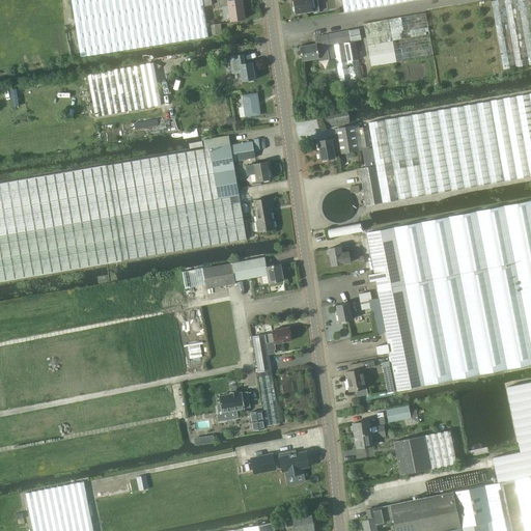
[(70,0),(79,58),(208,37),(208,35),(207,26),(203,6),(213,5),(211,0),(70,0)]
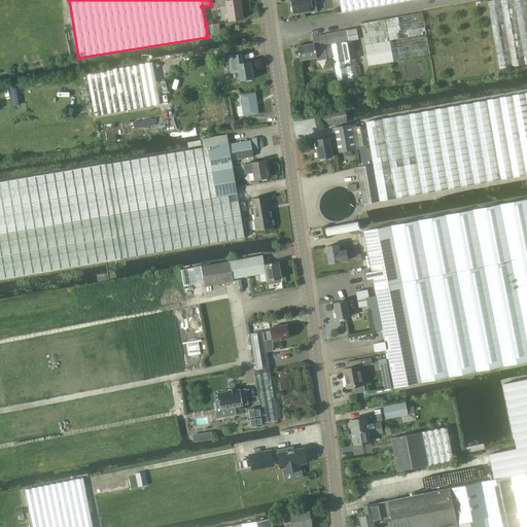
[(230,20),(244,18),(241,0),(234,0),(227,1),(226,0),(215,0),(217,6),(218,6),(227,4),(230,20)]
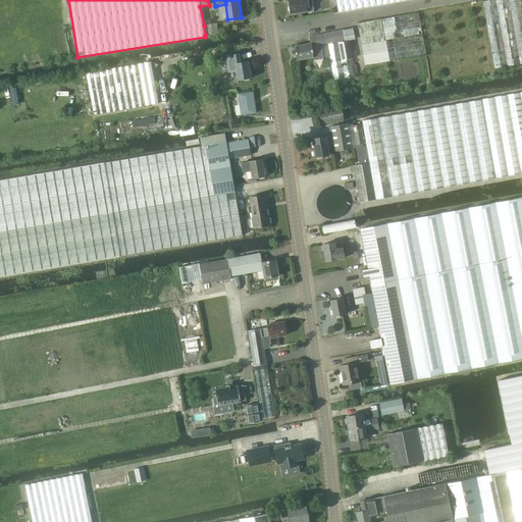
[(290,0),(293,12),(308,10),(308,11),(314,10),(311,0),(290,0)]
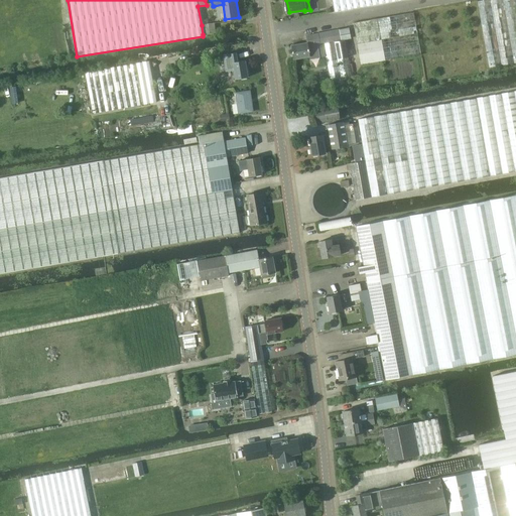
[(400,0),(332,0),(335,12),(400,0)]
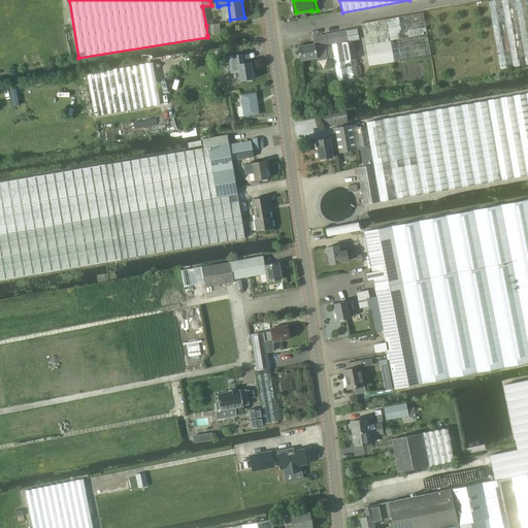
[(500,69),(527,64),(527,0),(498,0),(489,2),(500,69)]
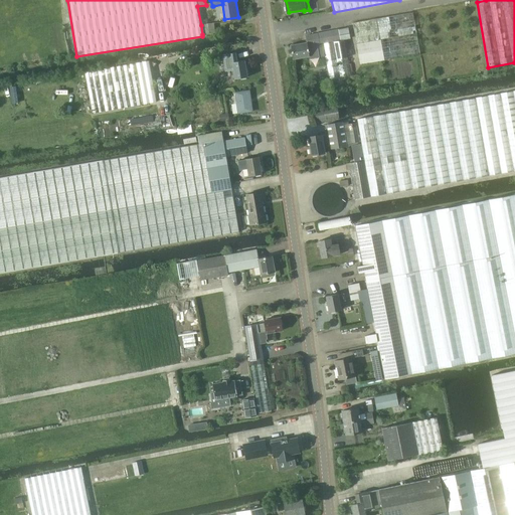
[(360,64),(420,55),(412,13),(353,23),(360,64)]
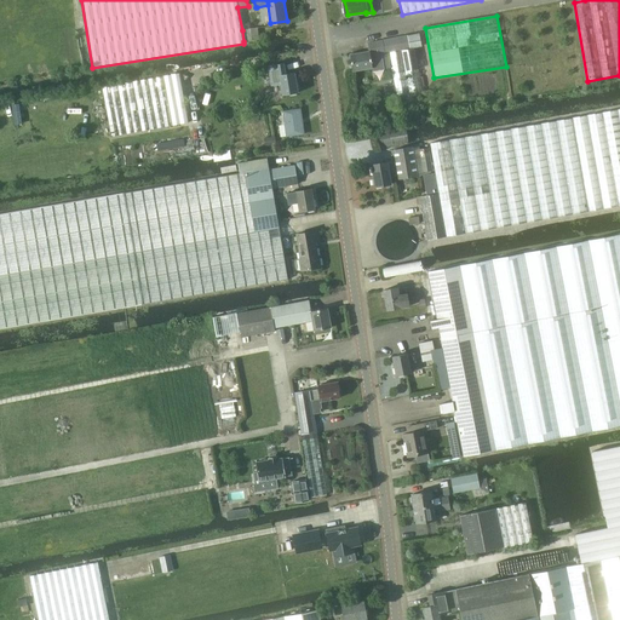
[(258,28),(242,30),(244,41),(259,39),(258,28)]
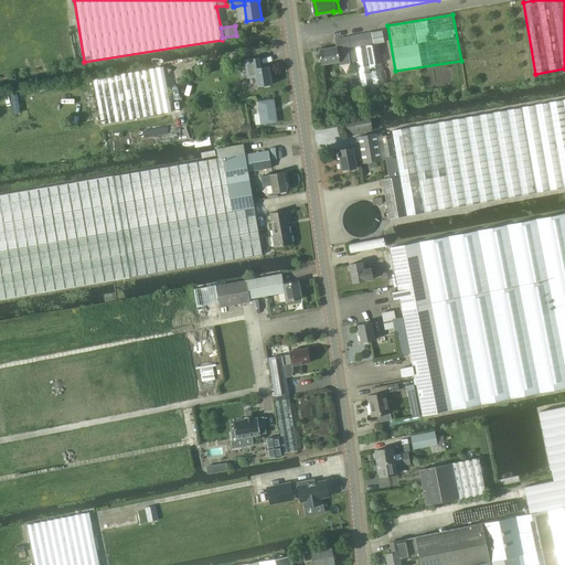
[(382,31),(336,40),(337,45),(337,46),(320,50),(322,63),(339,61),(340,65),(356,62),(361,88),(385,83),(377,44),(384,43),(382,31)]
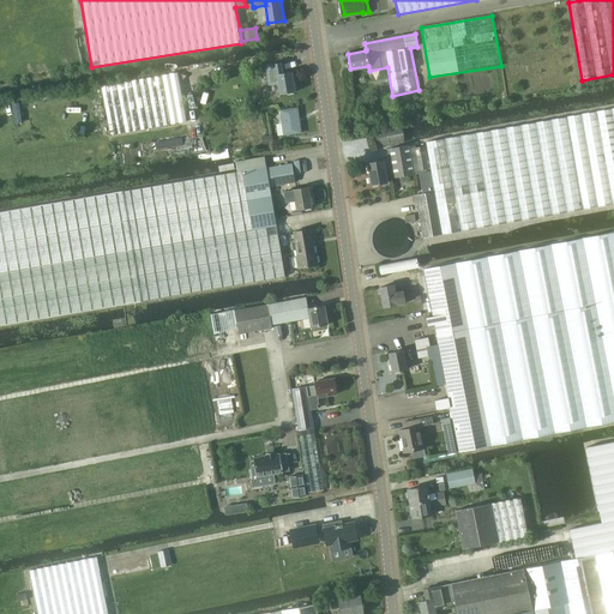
[(277,83),(280,95),(295,91),(292,71),(282,72),(281,62),(265,65),(269,84),(277,83)]
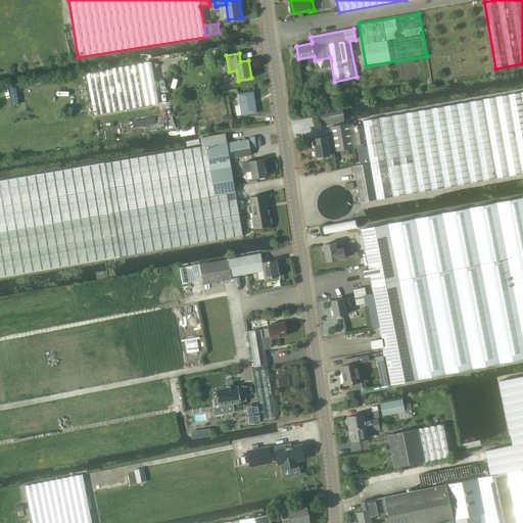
[(86,74),(94,115),(158,104),(150,62),(86,74)]
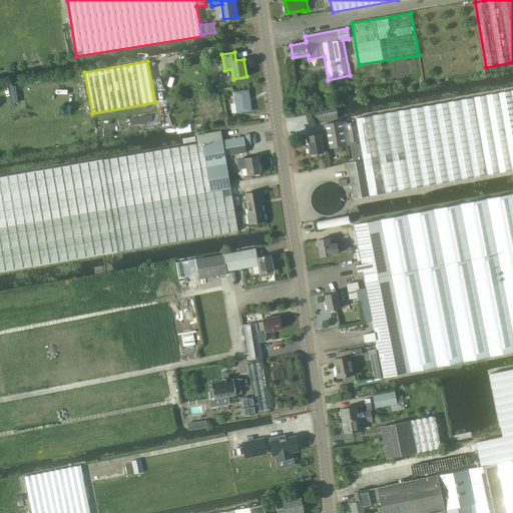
[(251,111),(248,90),(233,92),(236,113),(251,111)]
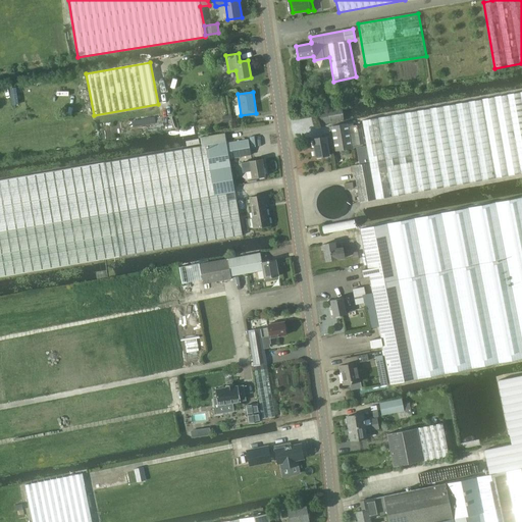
[(521,92),(404,113),(362,120),(366,146),(357,148),(359,164),(353,165),(359,202),(375,200),(521,173),(521,92)]
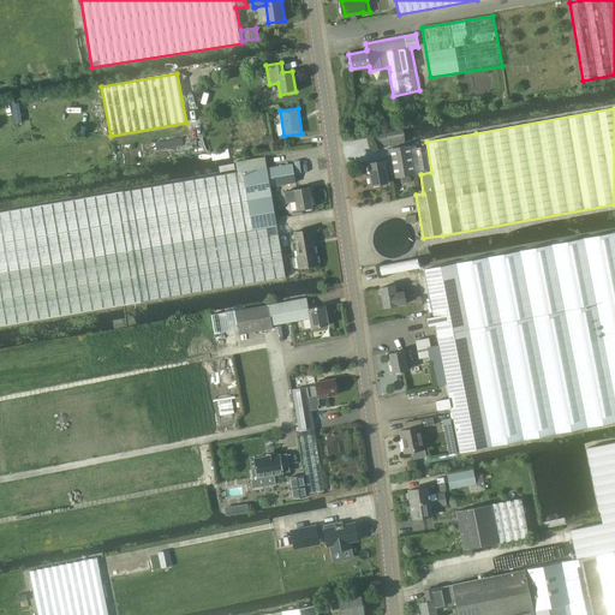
[(410,147),(410,145),(390,149),(395,178),(421,173),(419,172),(429,169),(425,147),(417,149),(416,145),(410,147)]
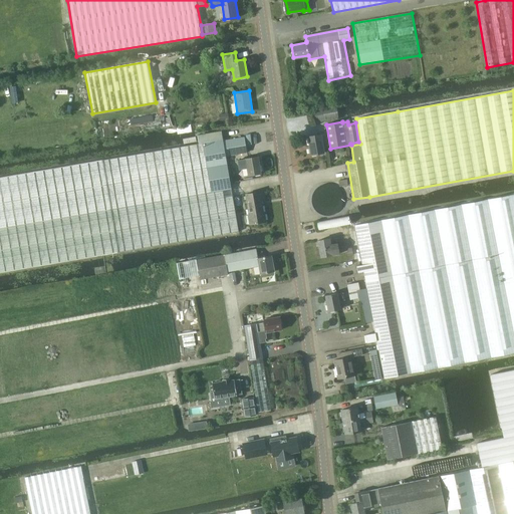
[(101,161),(0,178),(0,272),(118,253),(239,232),(235,211),(232,190),(226,157),(223,140),(222,131),(198,136),(199,144),(101,161)]
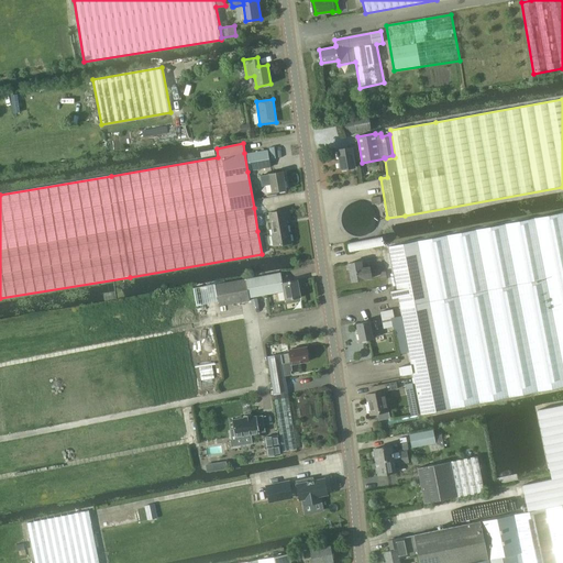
[(360,147),(352,148),(338,151),(340,165),(337,166),(338,169),(341,168),(341,170),(355,168),(354,157),(354,156),(361,155),(360,147)]
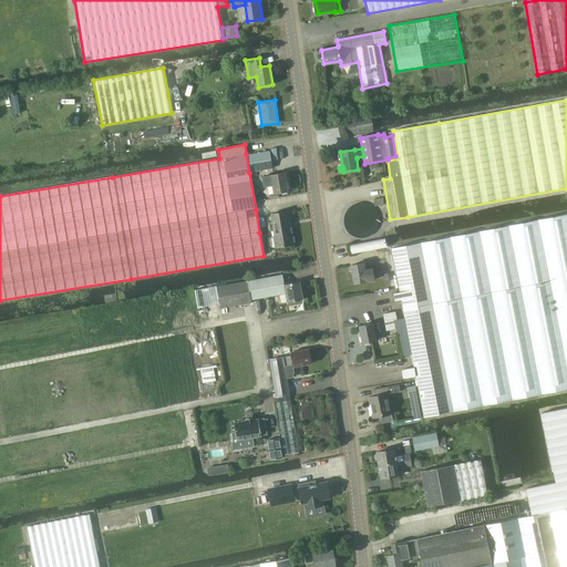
[(269,152),(246,156),(249,173),(272,168),(269,152)]
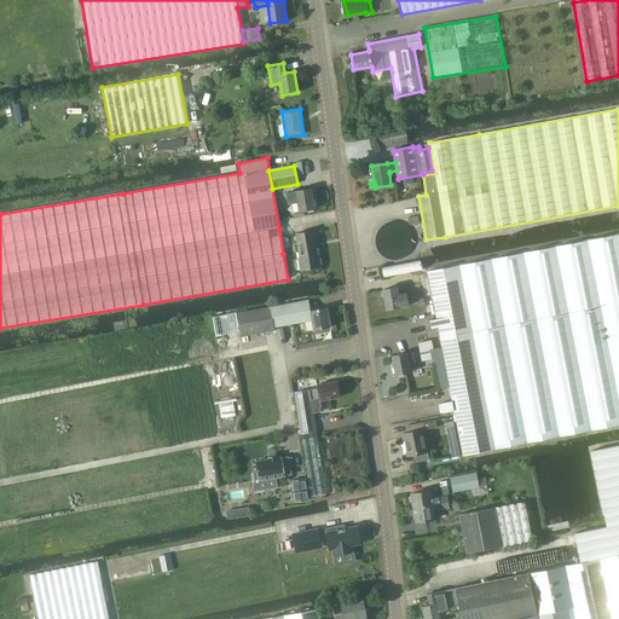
[(299,210),(313,208),(311,187),(296,189),(296,192),(287,194),(288,202),(298,201),(299,210)]
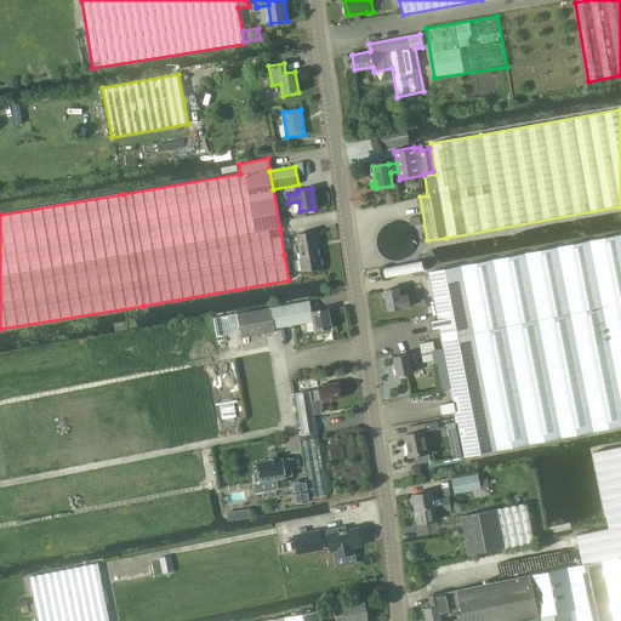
[(451,389),(454,404),(442,406),(443,417),(455,415),(463,457),(620,426),(620,231),(427,267),(437,319),(428,320),(429,329),(438,326),(440,340),(451,389)]
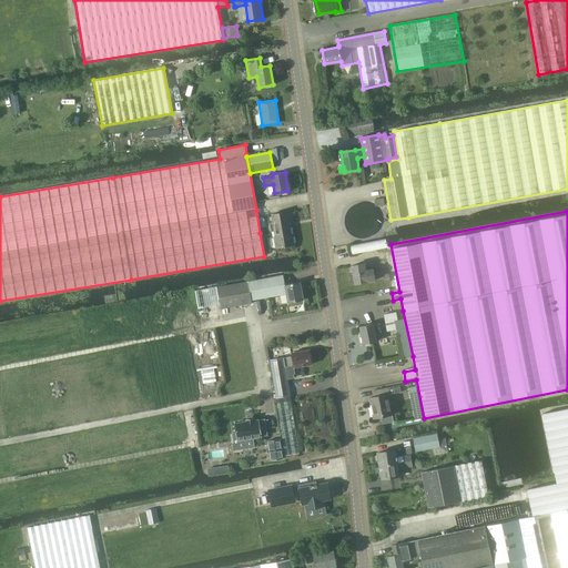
[(293,220),(291,212),(271,215),(275,237),(273,237),(275,249),(294,245),(292,234),(291,235),(288,221),(293,220)]
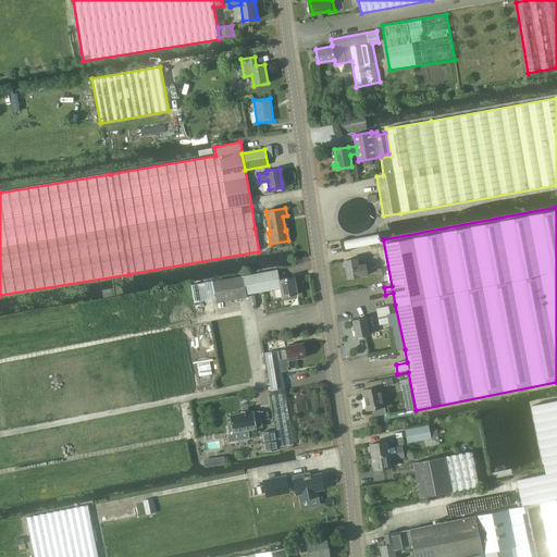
[(358,257),(345,260),(348,277),(369,274),(364,256),(358,258),(358,257)]
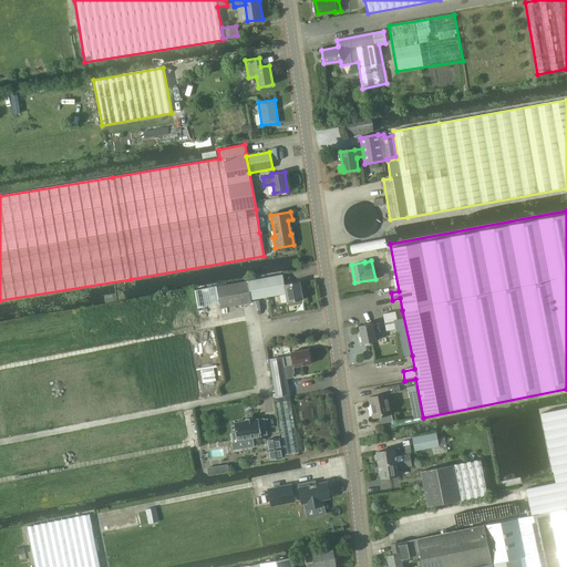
[(303,299),(300,280),(285,284),(282,275),(266,277),(269,296),(278,295),(287,292),(288,301),(303,299)]
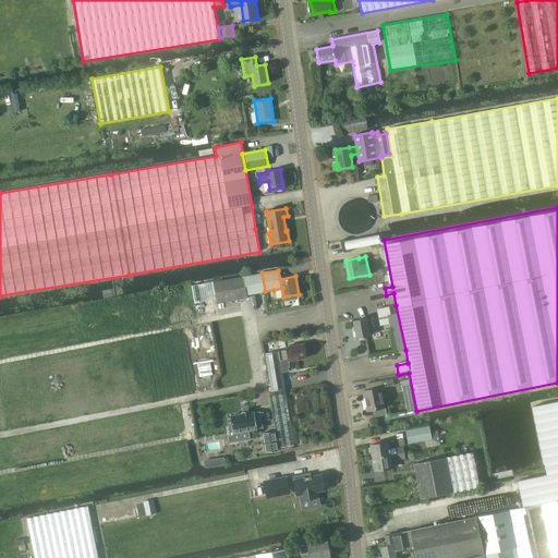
[(218,304),(247,299),(246,294),(265,291),(262,273),(214,281),(218,304)]
